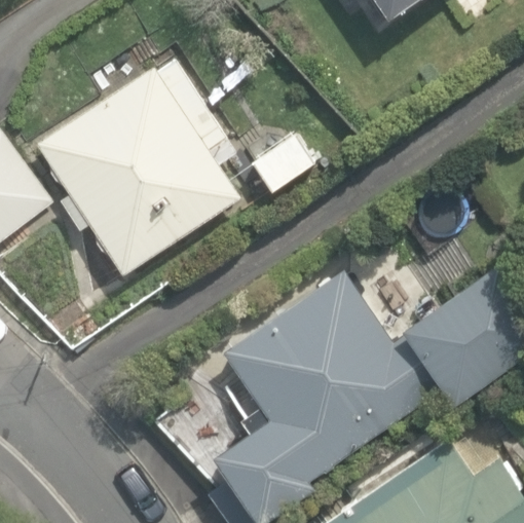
[(373,0),(385,16),(408,0),(373,0)]
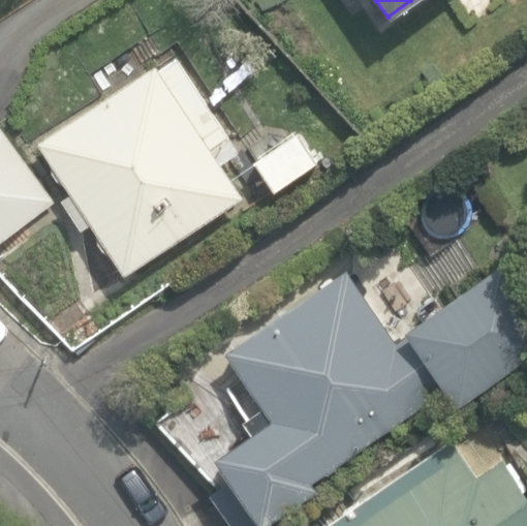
[(113,256),(125,276),(243,198),(222,166),(239,156),(178,62),(162,71),(159,67),(37,147),(49,164),(50,171),(53,177),(56,182),(60,186),(66,190),(69,195),(61,202),(81,233),(92,225),(97,234),(97,240),(99,246),(102,250),(106,254),(113,256)]
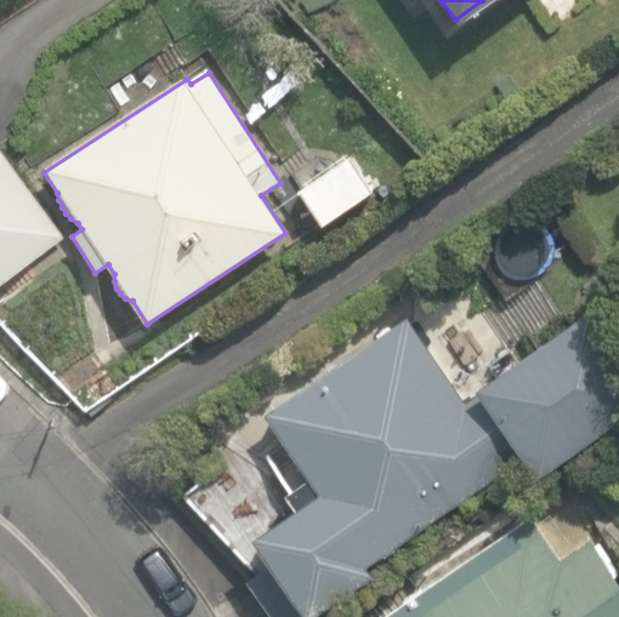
[(0,156),(0,287),(66,241),(3,155),(0,156)]
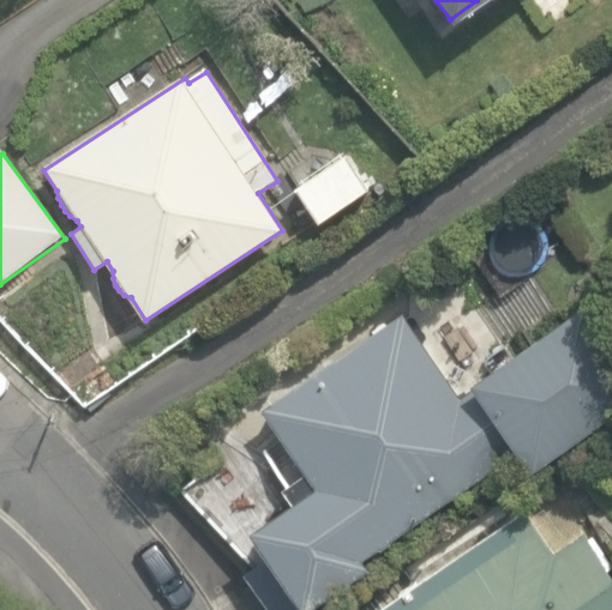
[(299,187),(321,222),(370,191),(348,156),(299,187)]
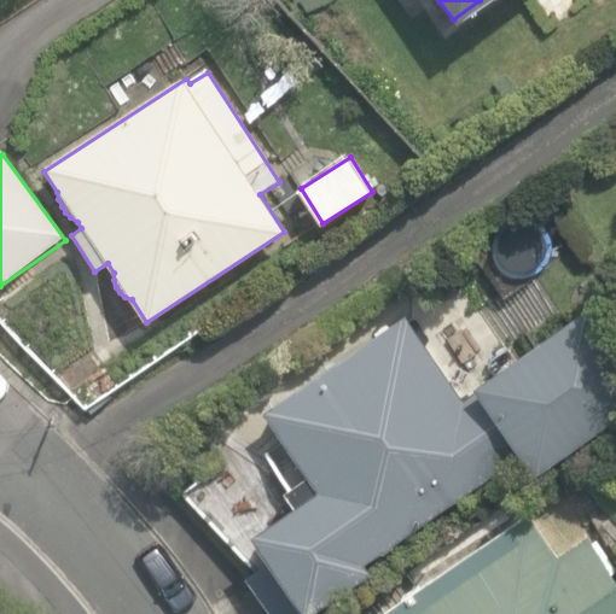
[(249,578),(273,613),(306,613),(370,571),(366,565),(527,455),(539,473),(615,420),(615,332),(597,305),(476,387),(481,393),(465,404),(407,320),(266,415),(300,465),(282,477),(300,503),(254,534),(272,561),(249,578)]
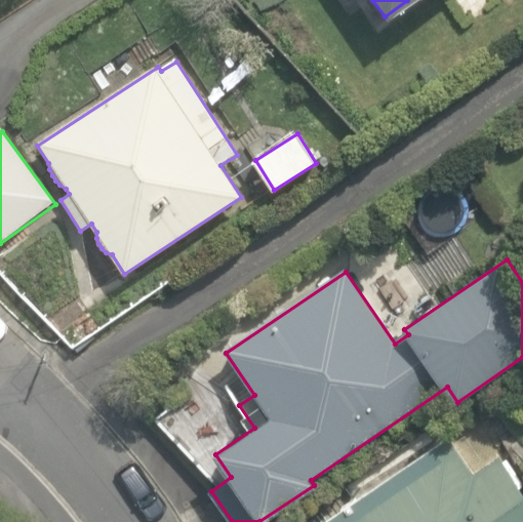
[(320,521),(522,521),(522,490),(500,455),(476,472),(451,435),(320,521)]
